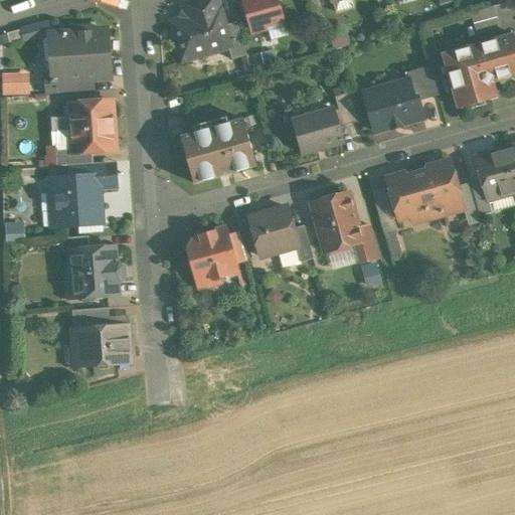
[(225,26),(217,0),(206,0),(193,4),(193,2),(182,5),(184,11),(183,12),(183,13),(180,20),(179,20),(179,21),(170,23),(182,62),(228,49),(231,48),(225,26)]
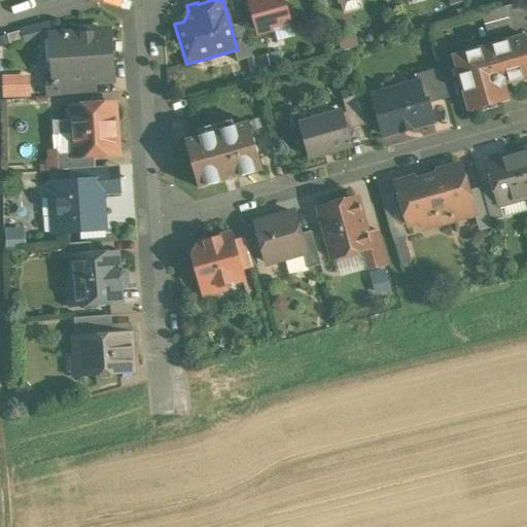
[(282,0),(250,0),(248,1),(249,3),(245,4),(248,13),(252,12),(257,32),(289,24),(282,0)]
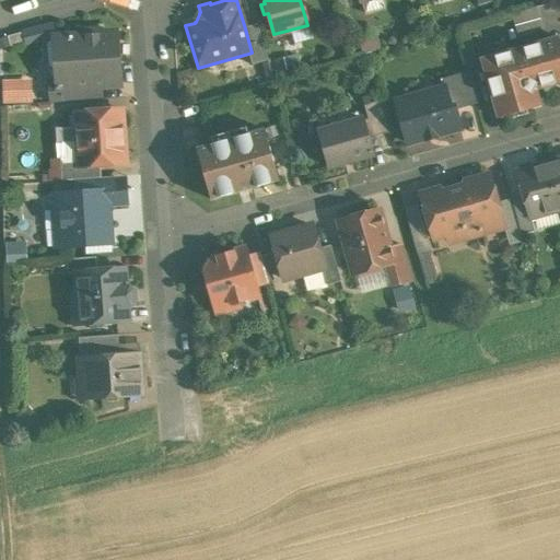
[(536,9),(511,15),(517,38),(543,32),(536,9)]
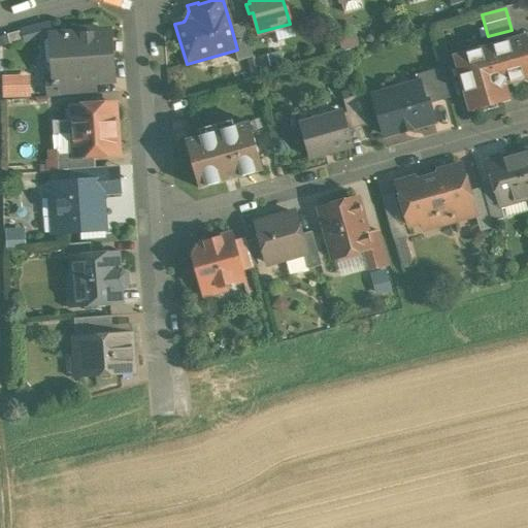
[(242,24),(231,27),(237,50),(234,51),(237,62),(253,58),(242,24)]
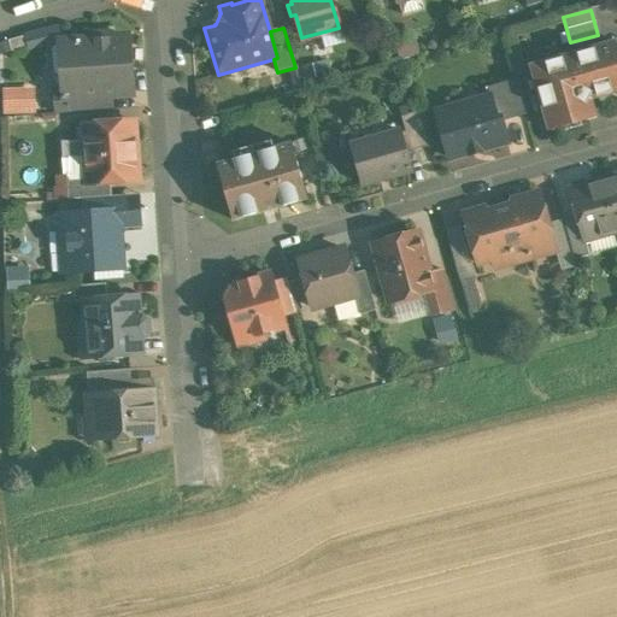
[(93,40),(59,43),(63,90),(64,99),(98,97),(131,94),(128,37),(109,39),(109,33),(93,34),(93,40)]
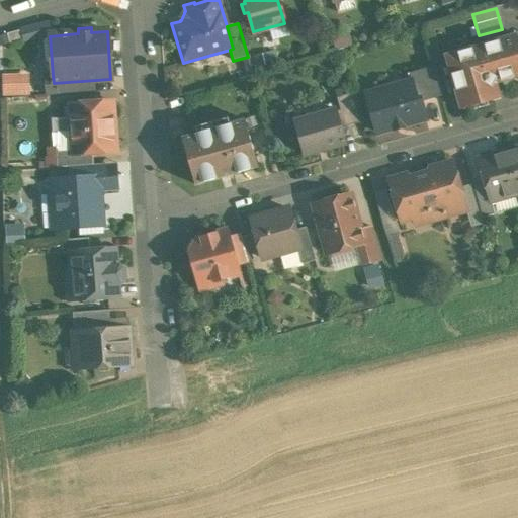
[(21,30),(6,34),(9,45),(24,40),(21,30)]
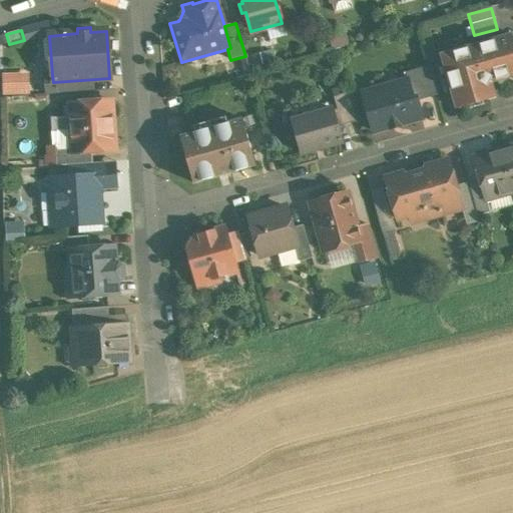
[(512,40),(512,35),(441,55),(456,109),(470,105),(469,102),(480,99),(481,102),(495,98),(492,88),(489,86),(493,79),(496,81),(511,77),(510,74),(512,72),(512,40)]
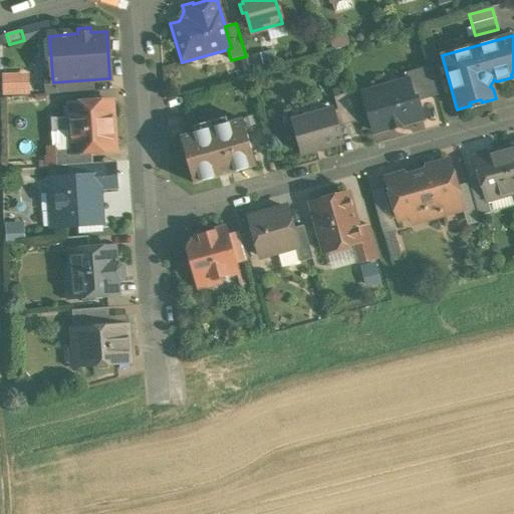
[(432,65),(404,73),(408,86),(410,86),(414,100),(417,100),(417,102),(440,95),(432,65)]
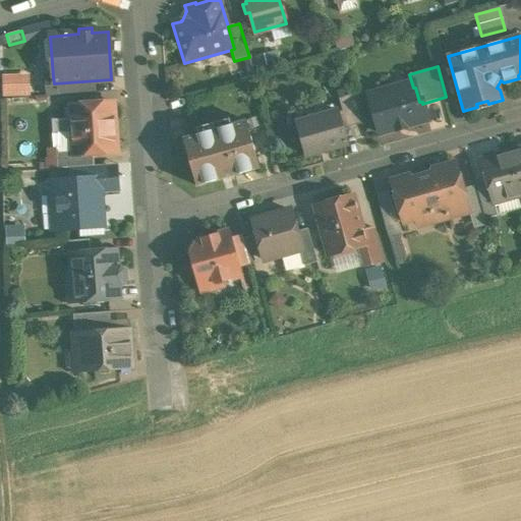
[(1,95),(24,95),(25,73),(2,73),(1,95)]
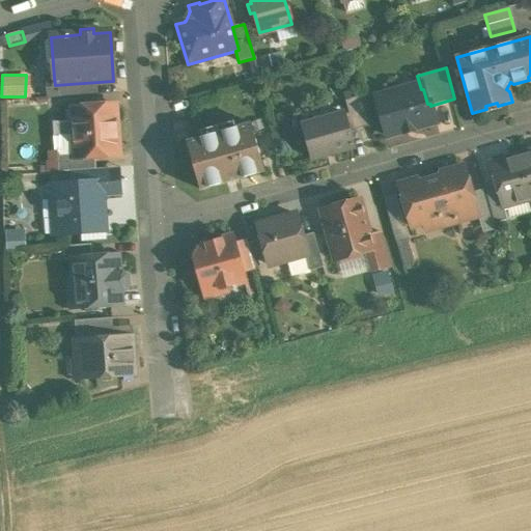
[(84,83),(55,85),(54,78),(47,79),(48,99),(85,95),(84,83)]
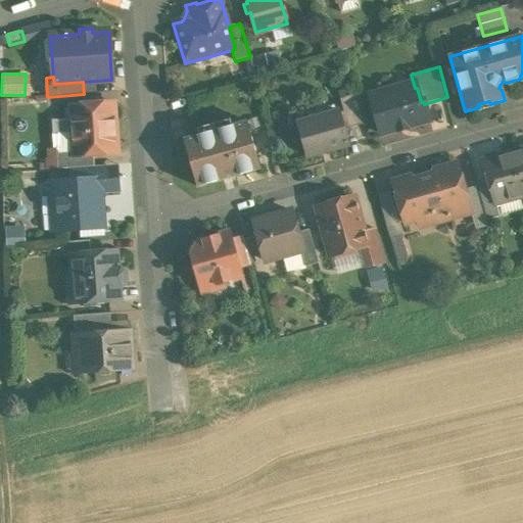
[(398,93),(392,90),(370,96),(381,135),(429,122),(424,104),(424,102),(421,102),(417,88),(415,88),(398,93)]
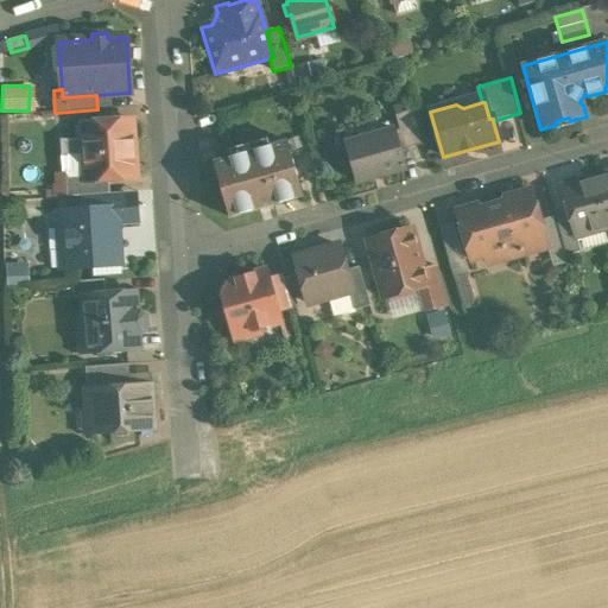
[(412,111),(396,115),(405,150),(422,145),(412,111)]
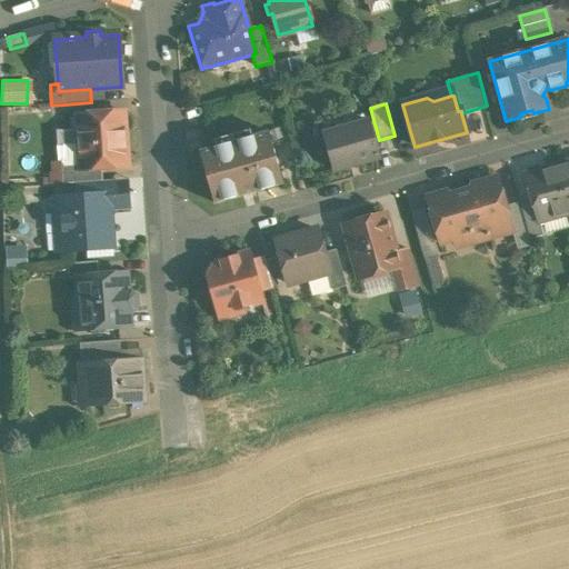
[(123,113),(77,117),(80,161),(81,170),(101,168),(127,167),(123,113)]
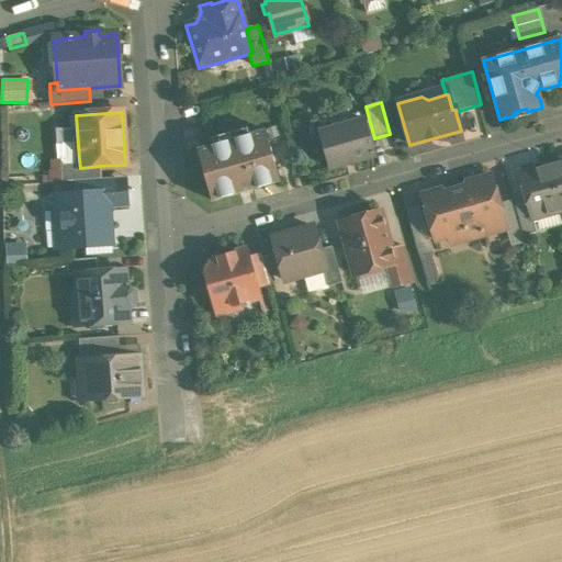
[(366,121),(318,134),(328,168),(374,155),(366,121)]
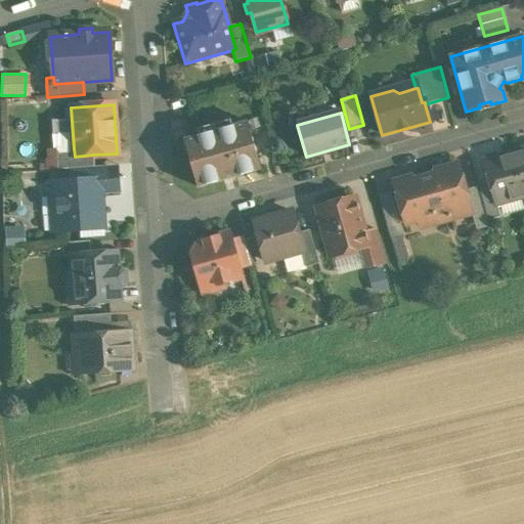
[(247,122),(183,140),(197,187),(260,170),(247,122)]
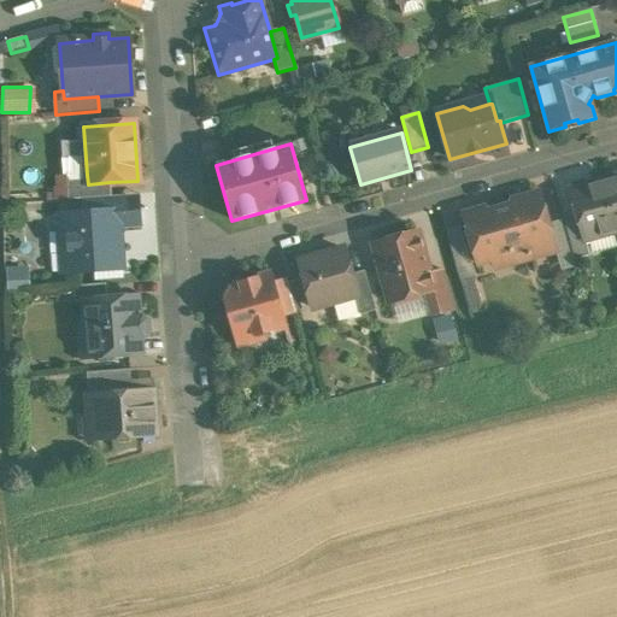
[(110,182),(88,184),(87,175),(66,176),(68,200),(82,199),(111,197),(110,182)]
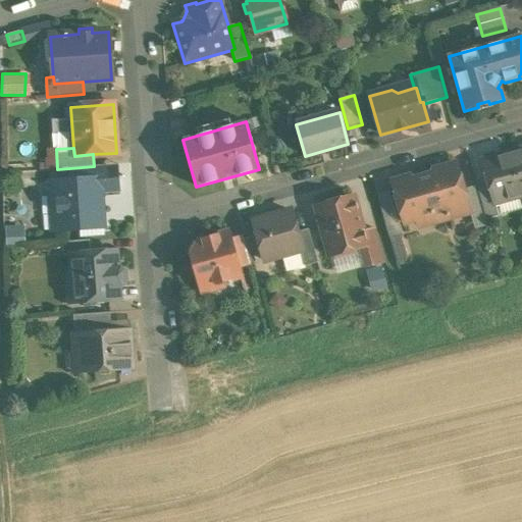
[(521,149),(509,153),(521,197),(521,196),(521,149)]
